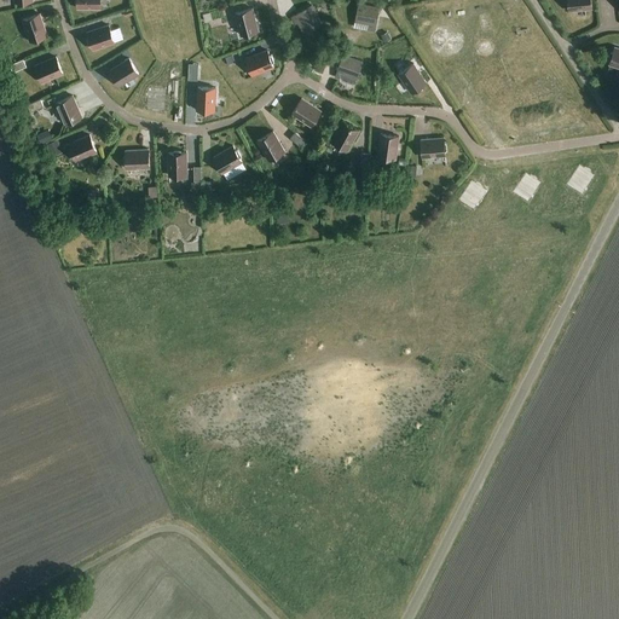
[(593,9),(590,0),(567,0),(570,12),(593,9)]
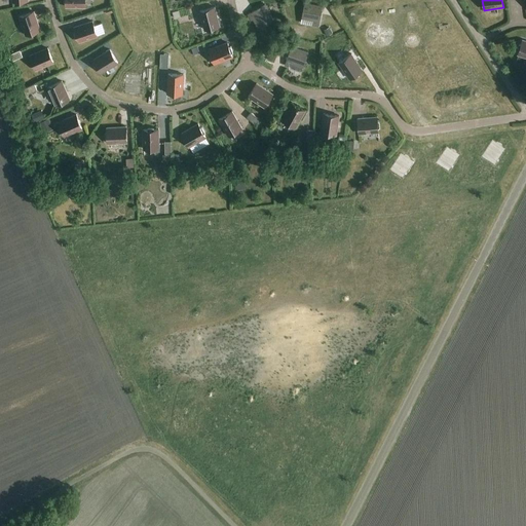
[(311,25),(314,26),(318,26),(323,7),(305,3),(302,19),(312,21),(311,25)]
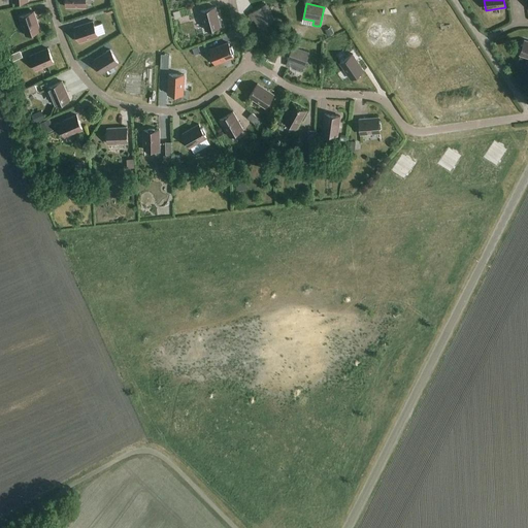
[(262,28),(275,21),(266,4),(250,14),(252,19),(255,15),(262,28)]
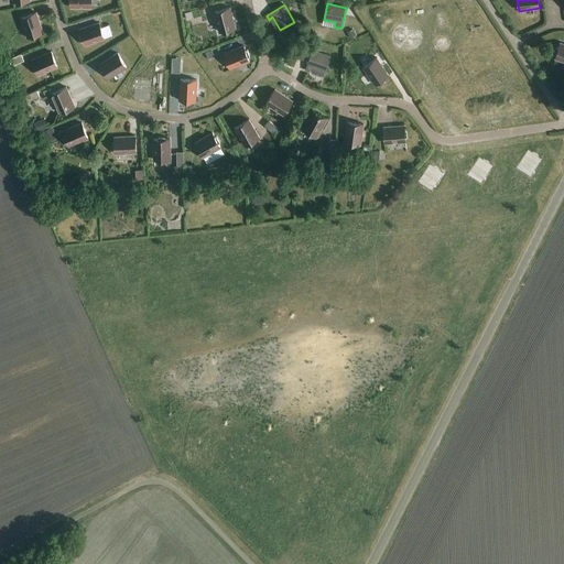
[(231,29),(236,28),(230,8),(214,12),(219,32),(224,31),(225,33),(231,31),(231,29)]
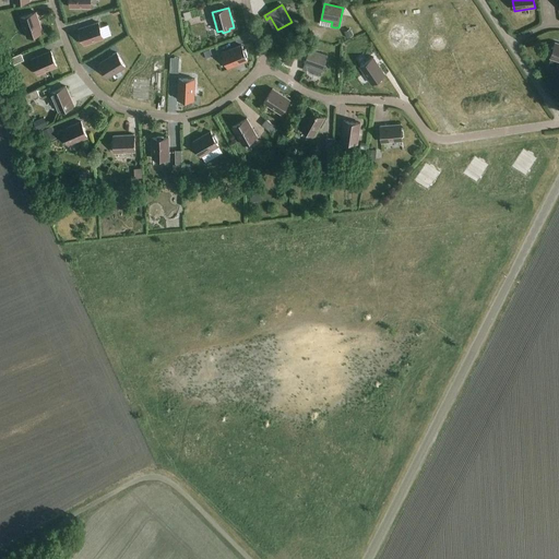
[(27,37),(32,36),(33,38),(38,36),(39,34),(43,33),(36,13),(21,18),(27,37)]
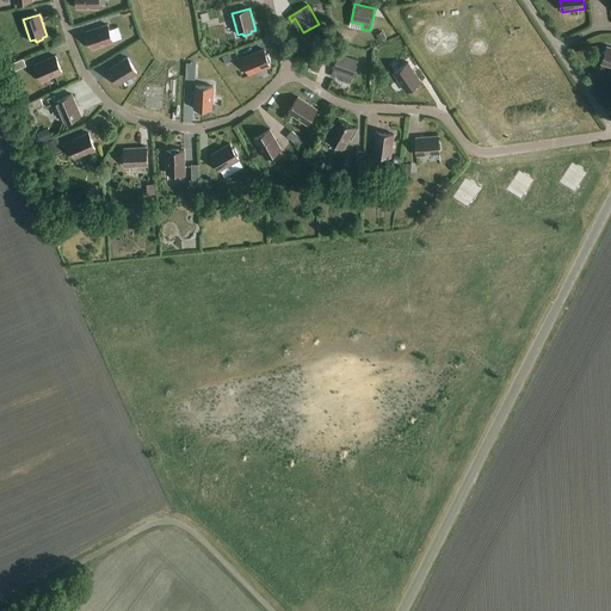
[(107,25),(87,32),(93,49),(112,43),(107,25)]
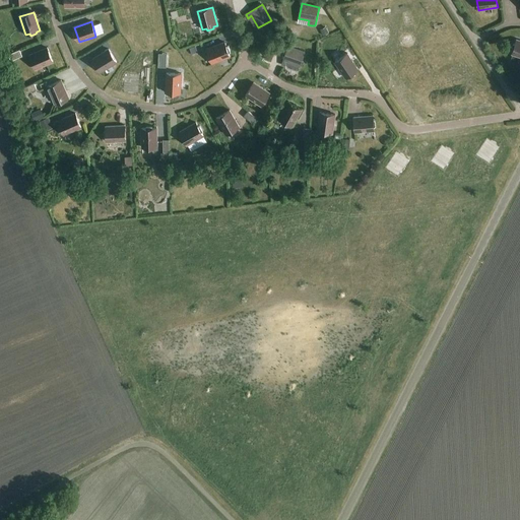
[(326,27),(320,29),(323,36),(328,34),(326,27)]
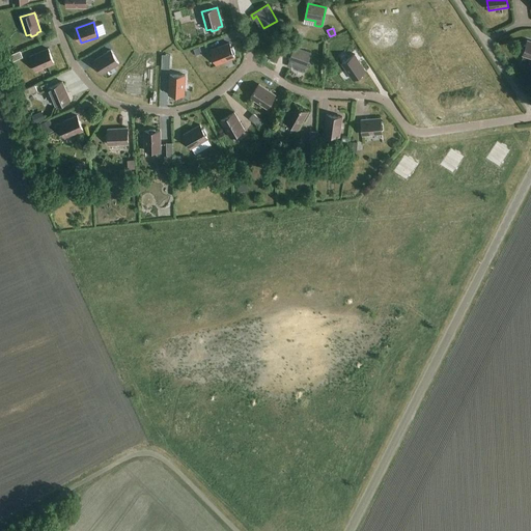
[(4,45),(2,52),(9,54),(11,46),(4,45)]
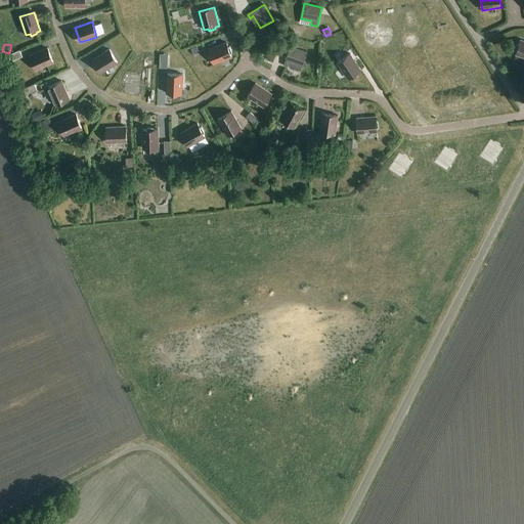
[(227,46),(227,44),(210,50),(215,64),(231,58),(230,55),(232,53),(230,48),(227,46)]
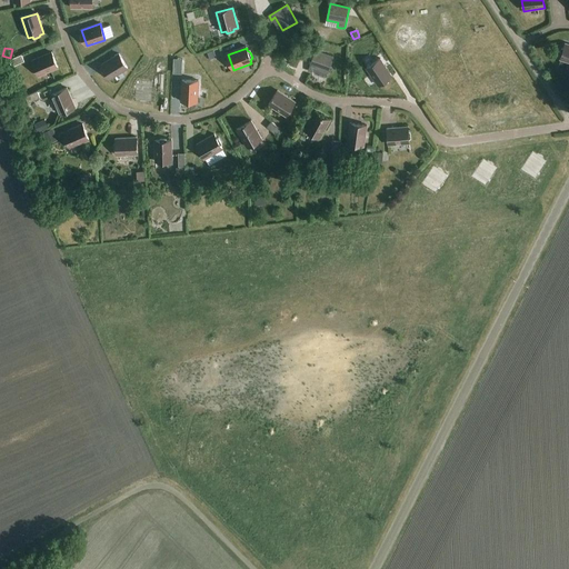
[(313,72),(313,73),(327,79),(333,57),(316,51),(309,71),(313,72)]
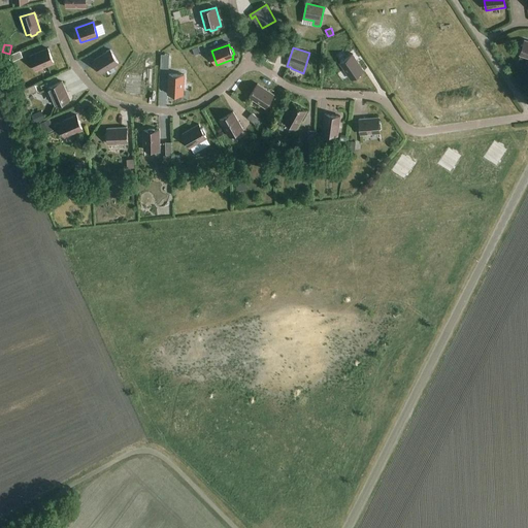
[(36,70),(54,63),(47,48),(30,57),(36,70)]
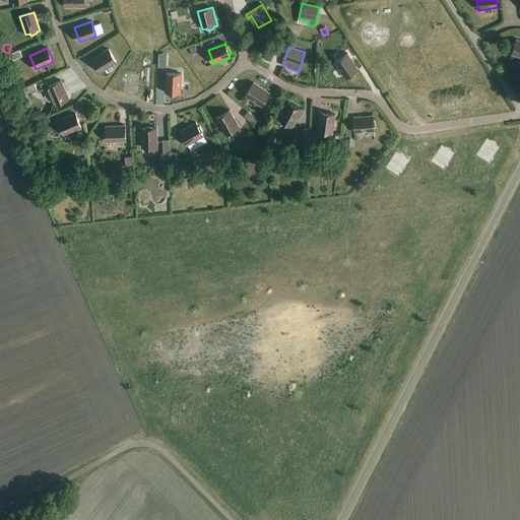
[(11,61),(22,56),(20,50),(8,55),(11,61)]
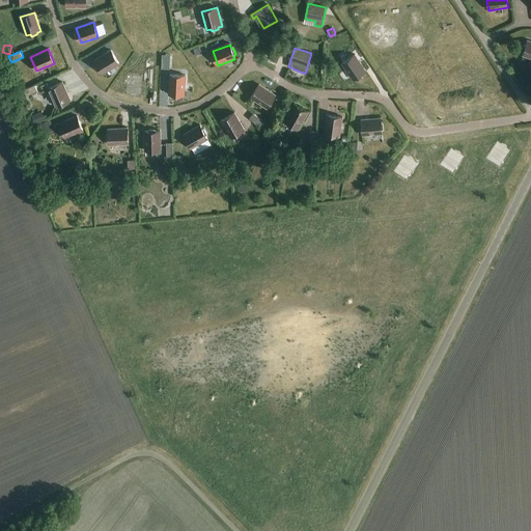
[(119,63),(111,51),(95,61),(96,64),(96,66),(99,71),(101,71),(103,74),(119,63)]
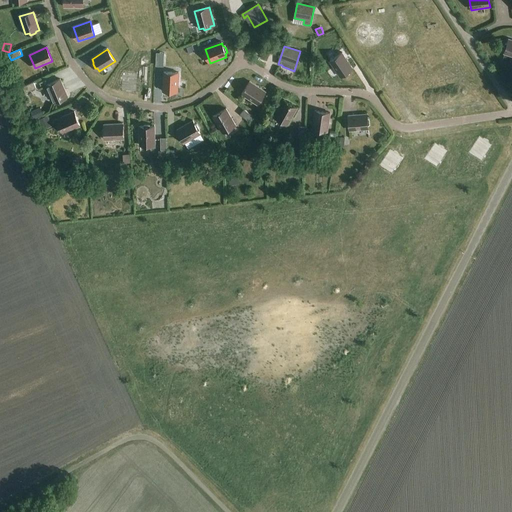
[(265,51),(262,58),(268,60),(270,53),(265,51)]
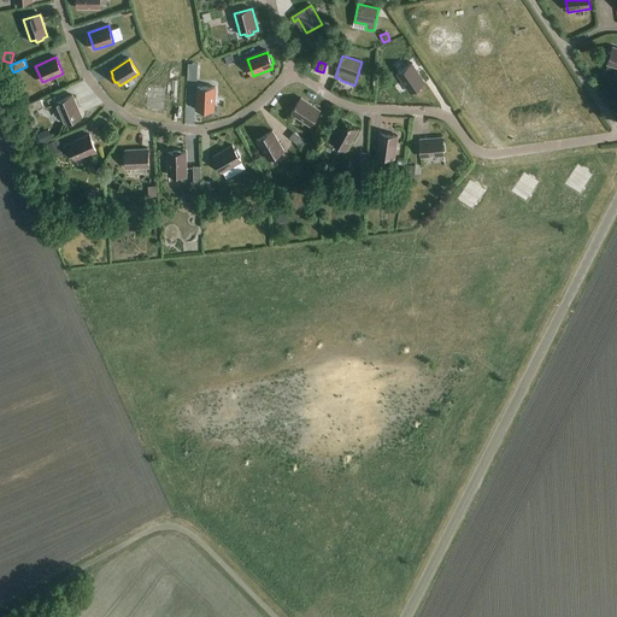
[(188,80),(197,80),(198,64),(189,64),(188,80)]
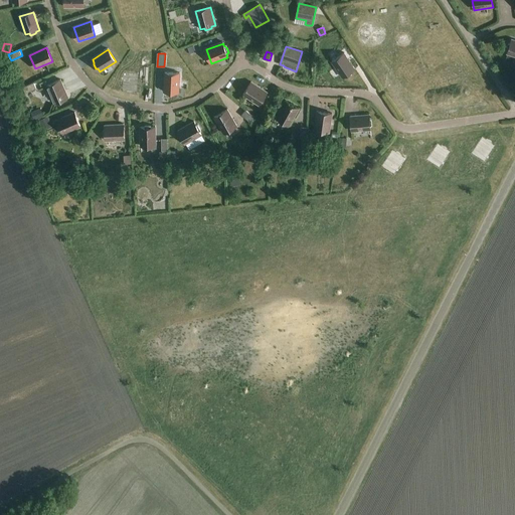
[(332,61),(342,77),(346,74),(347,75),(352,72),(352,70),(355,68),(344,53),(332,61)]
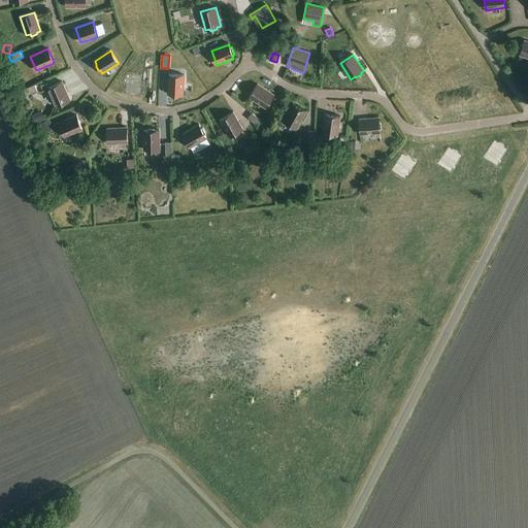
[(184,75),(169,75),(168,94),(171,94),(172,96),(177,96),(178,94),(183,95),(184,75)]
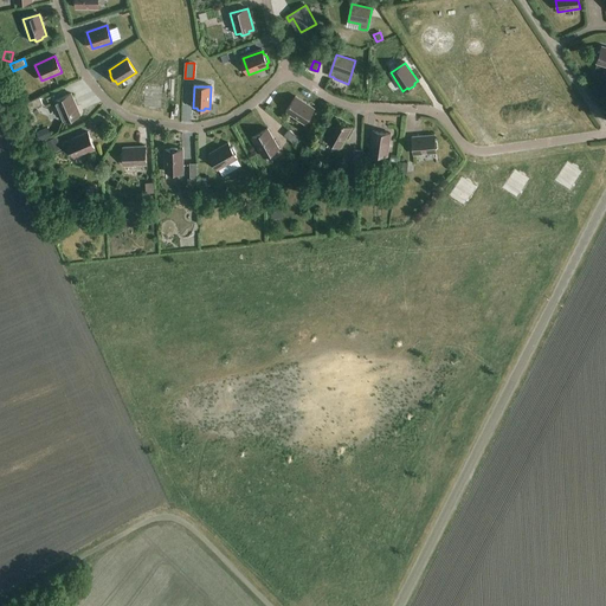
[(162,88),(146,88),(144,109),(149,109),(150,111),(155,111),(158,109),(161,109),(162,88)]
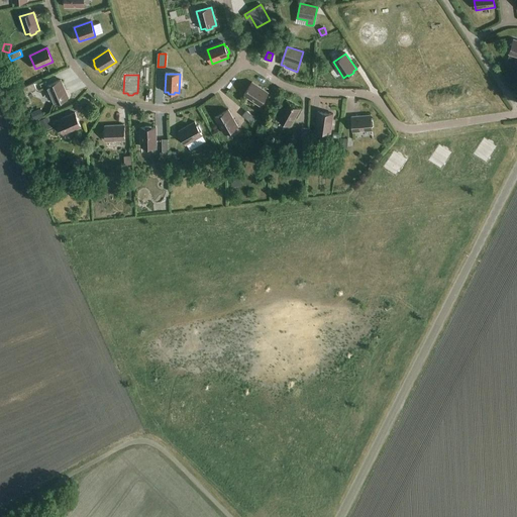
[(55,104),(69,98),(61,80),(47,86),(55,104)]
